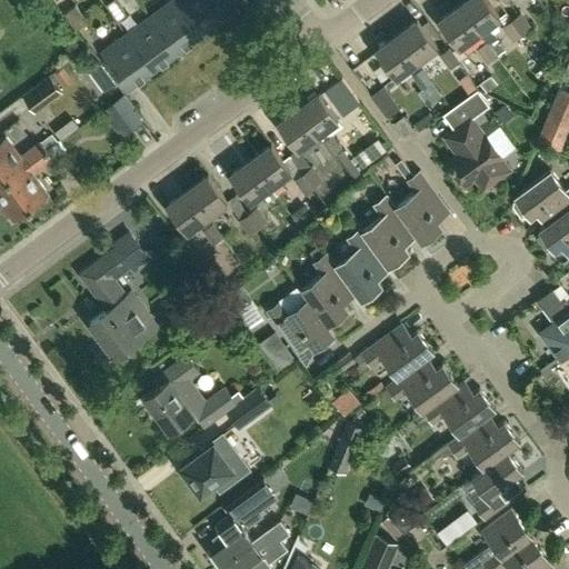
[(111,0),(106,5),(118,21),(127,15),(116,0),(111,0)]
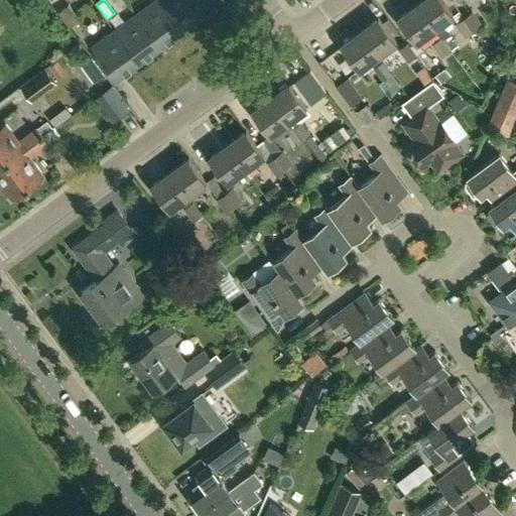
[(157,47),(179,31),(156,0),(154,0),(134,15),(157,47)]
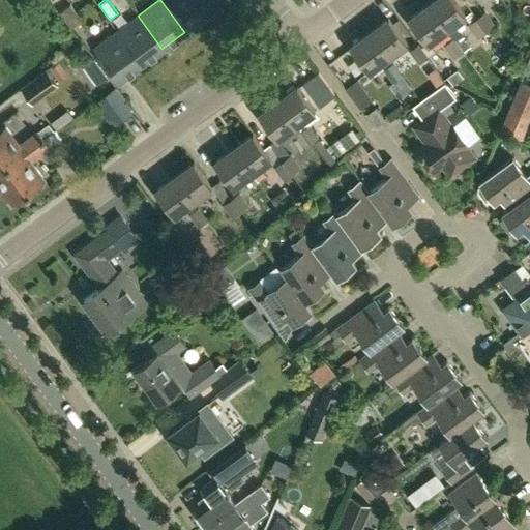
[(160,0),(184,32),(206,16),(194,0),(160,0)]
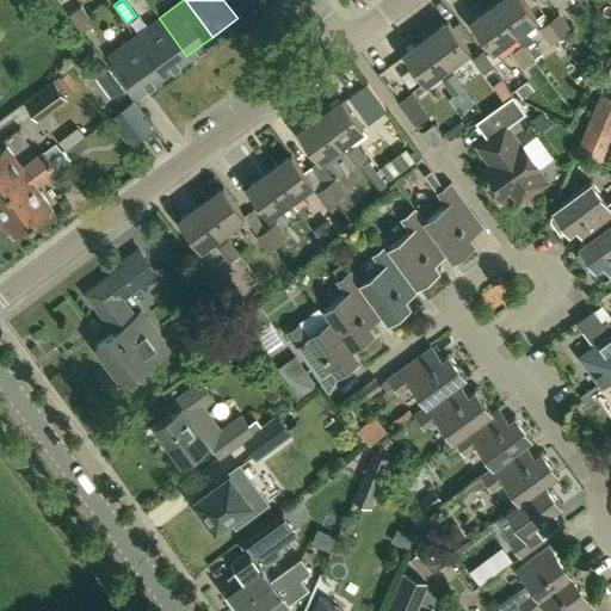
[(223,0),(238,18),(261,0),(223,0)]
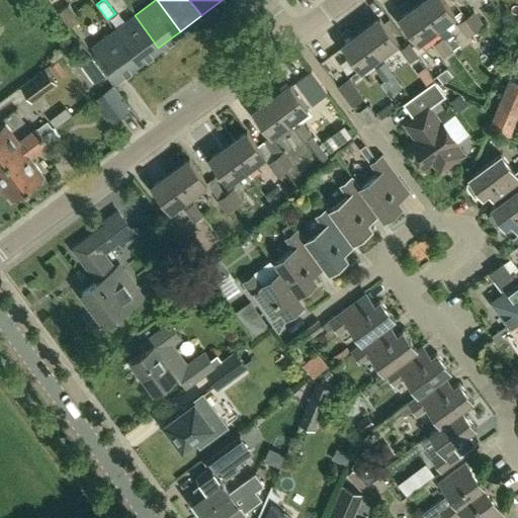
[(442,0),(423,0),(417,5),(434,29),(453,15),(442,0)]
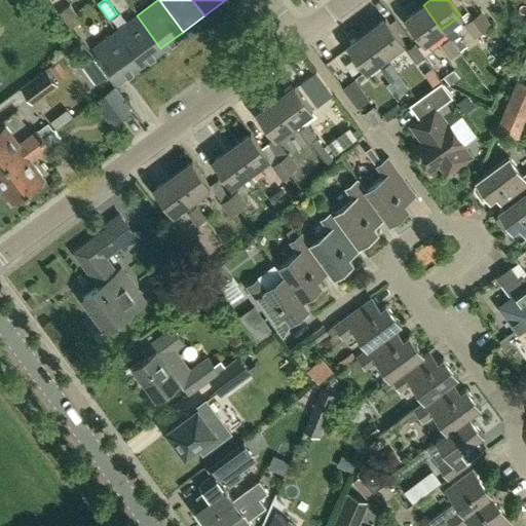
[(59,13),(64,21),(76,12),(70,4),(59,13)]
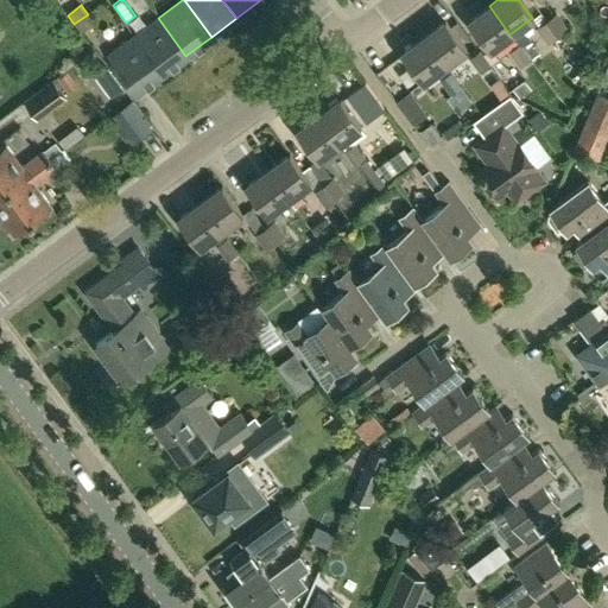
[(510,35),(489,6),(467,23),(488,51),(510,35)]
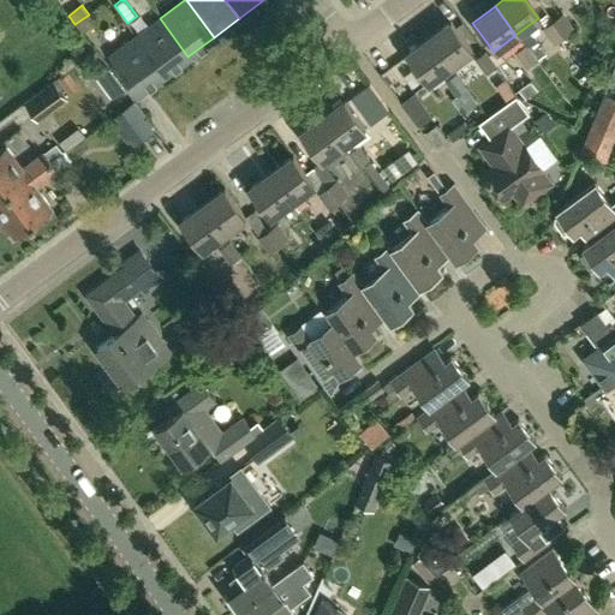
[(574,29),(562,13),(553,21),(563,36),(574,29)]
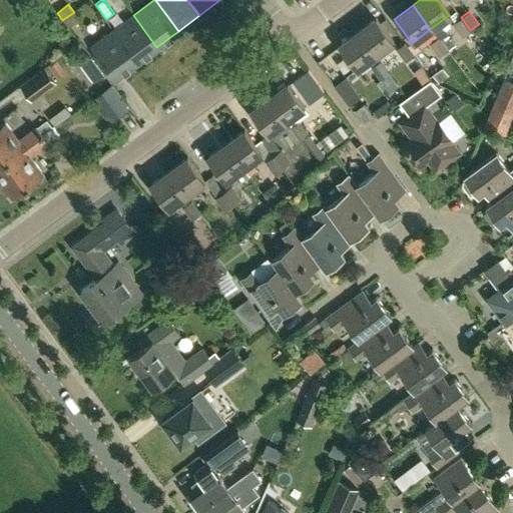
[(79,19),(74,12),(62,20),(67,28),(79,19)]
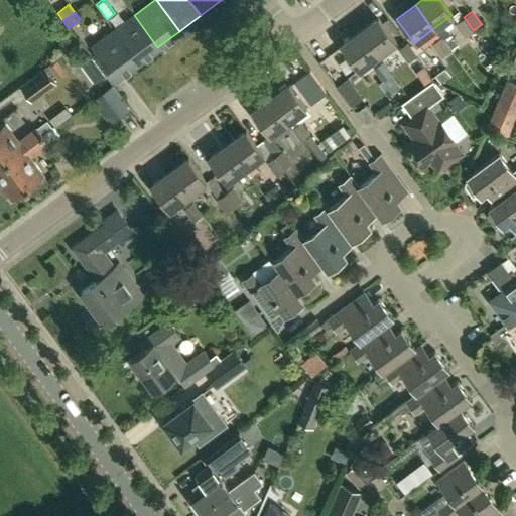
[(136,62),(157,47),(134,15),(113,31),(136,62)]
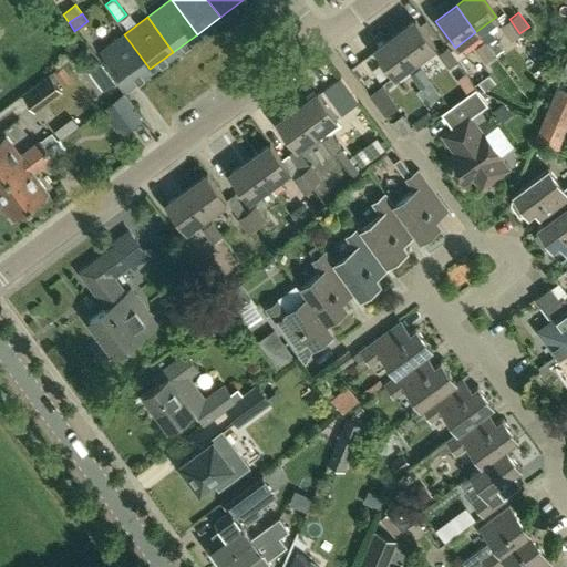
[(519,33),(509,19),(500,27),(511,41),(519,33)]
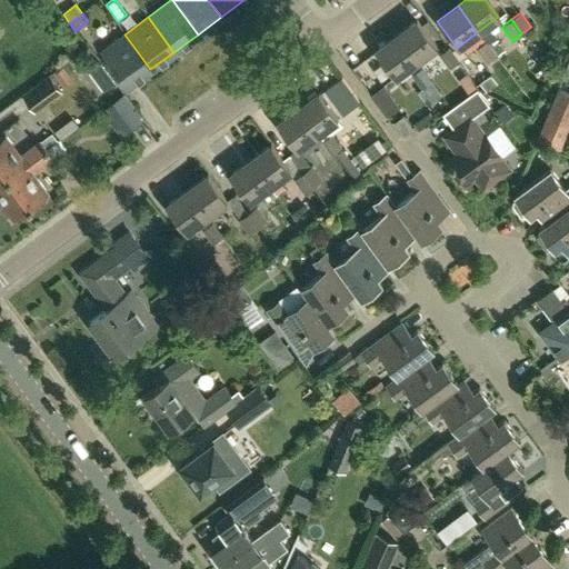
[(395,36),(413,62),(435,47),(415,20),(395,36)]
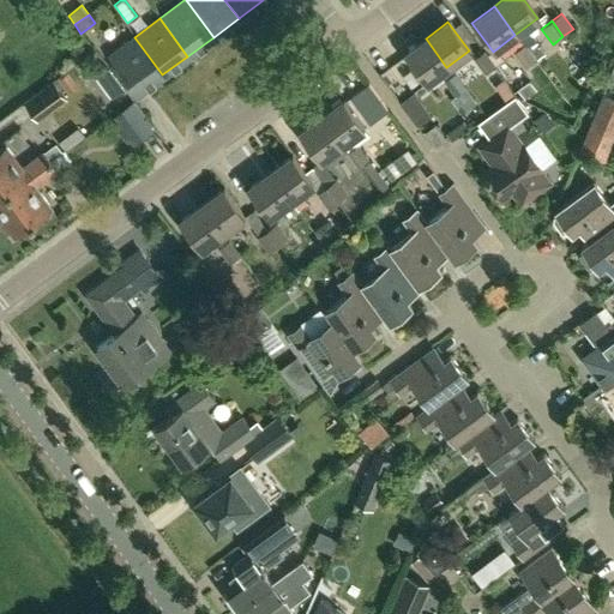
[(162,74),(134,37),(108,56),(136,94),(162,74)]
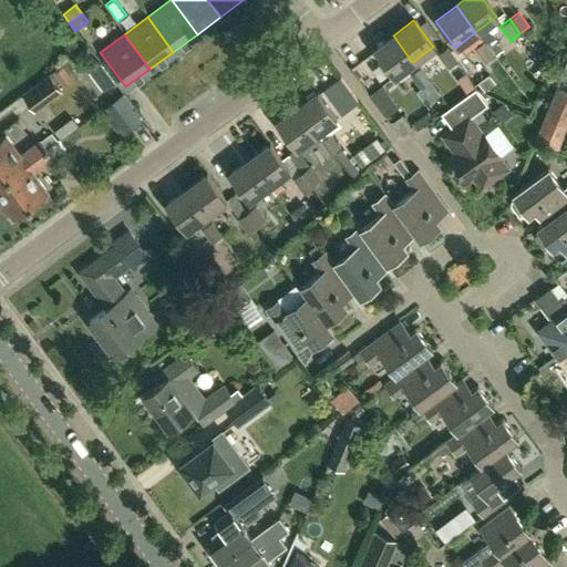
[(412,62),(393,35),(372,50),(392,76),(401,70),(412,62)]
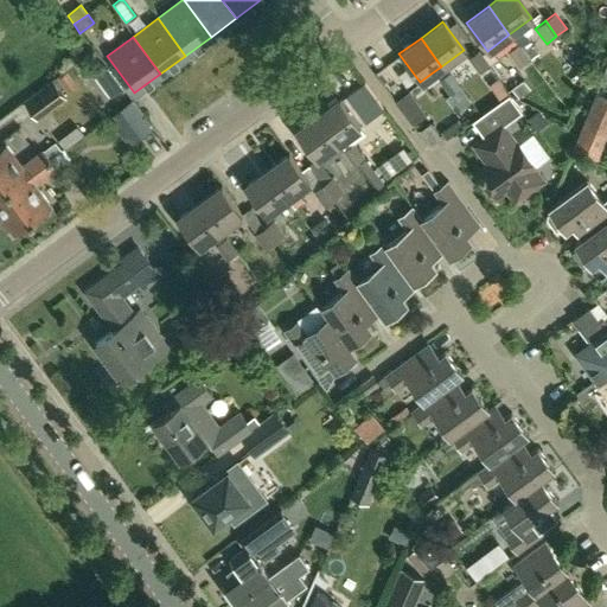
[(519,66),(530,59),(519,43),(508,51),(519,66)]
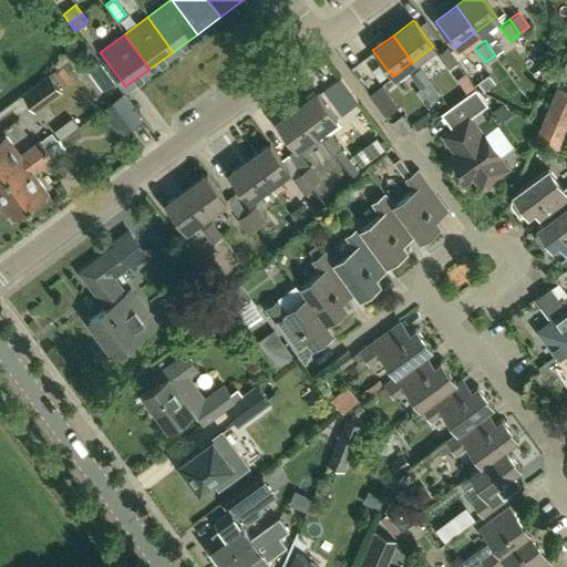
[(447,47),(437,54),(447,68),(457,61),(447,47)]
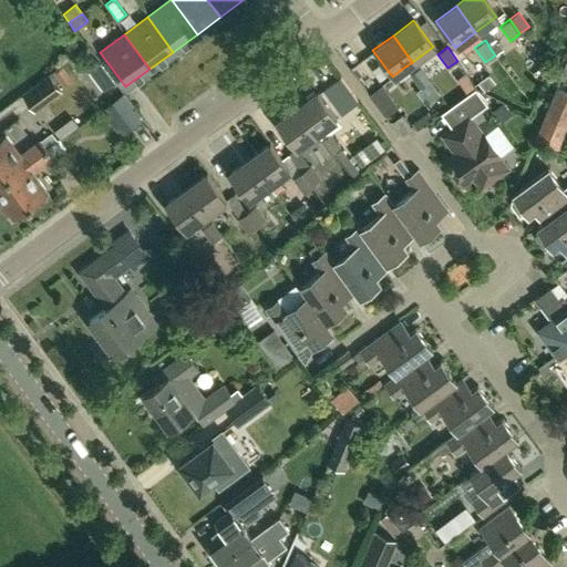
[(114,81),(100,61),(89,70),(103,89),(114,81)]
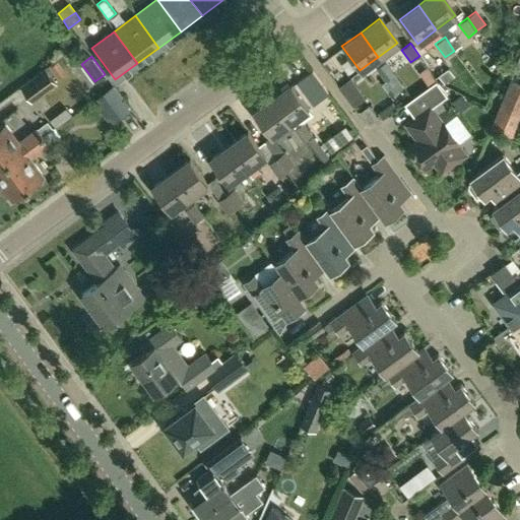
[(66,73),(58,62),(50,67),(58,79),(66,73)]
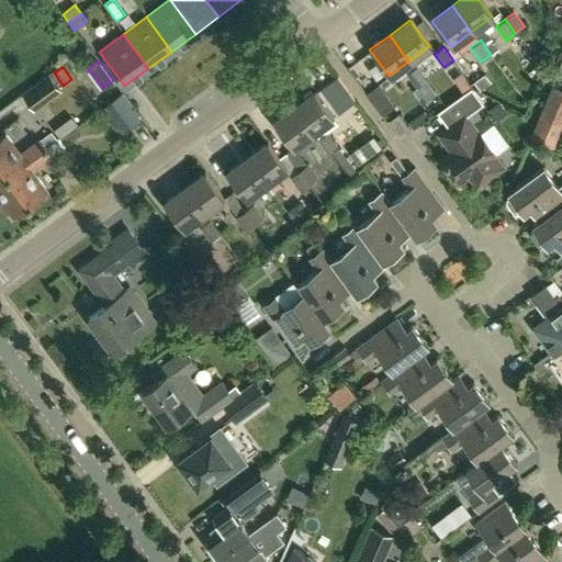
[(417,88),(426,80),(416,67),(406,74),(417,88)]
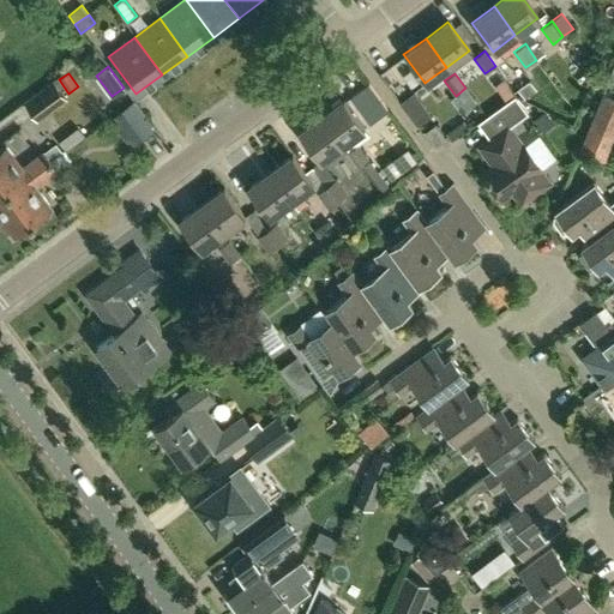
[(518,89),(525,100),(537,90),(530,80),(518,89)]
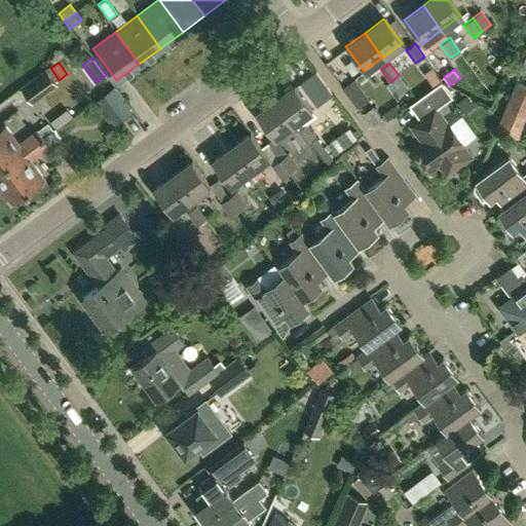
[(46,70),(21,88),(33,104),(59,85),(46,70)]
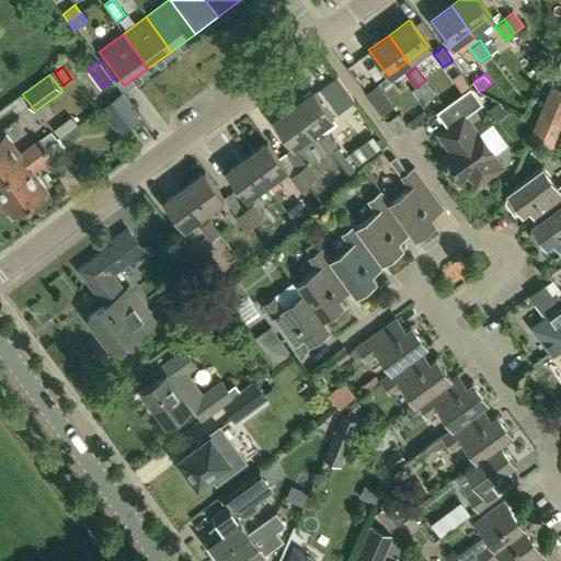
[(560,90),(551,87),(540,110),(529,137),(552,147),(560,125),(560,90)]
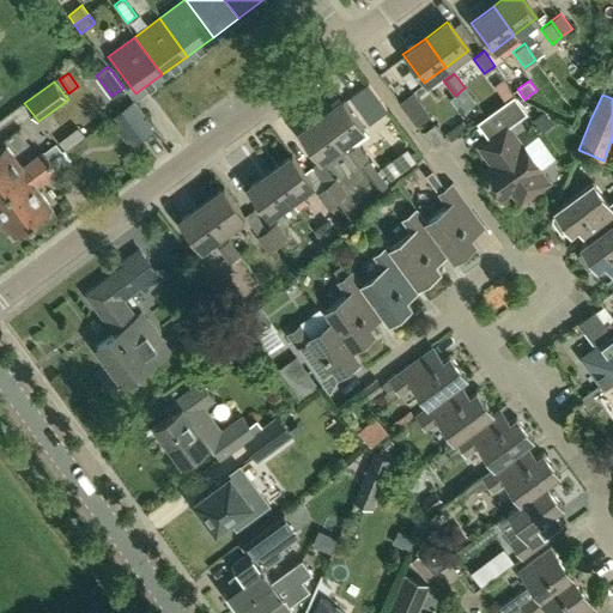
[(495,110),(508,127),(526,114),(513,96),(495,110)]
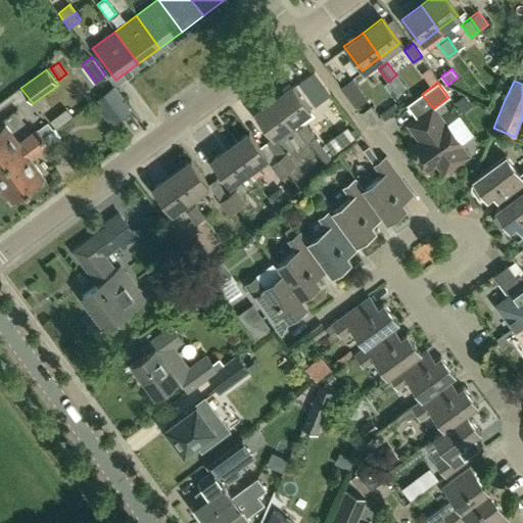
[(273,99),(291,124),(310,109),(292,85),(273,99)]
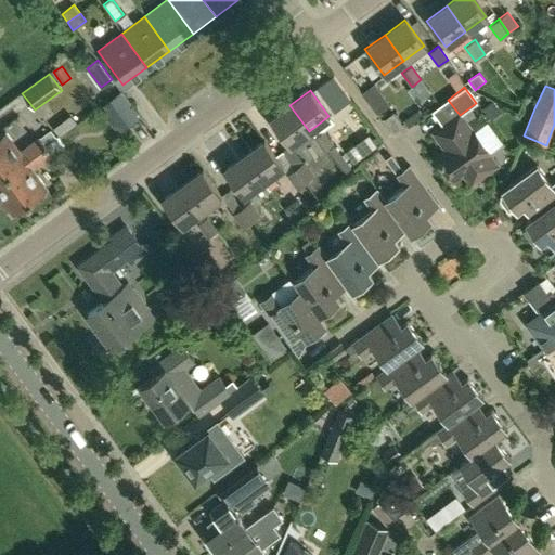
[(140,117),(121,92),(99,108),(117,133),(140,117)]
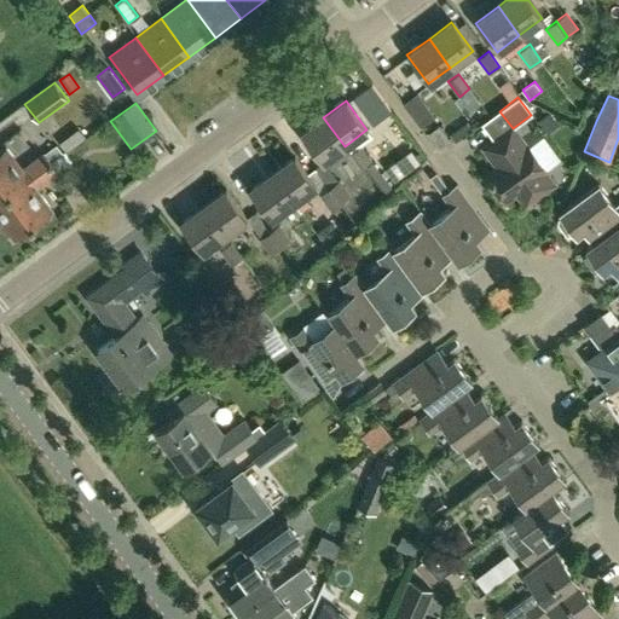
[(345,146),(323,117),(300,133),(322,163),(345,146)]
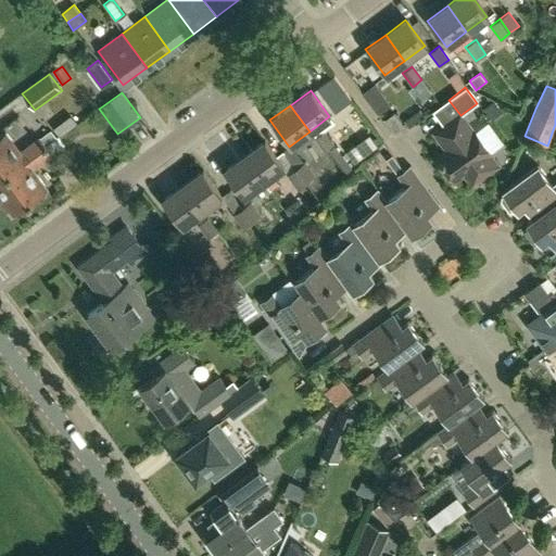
[(345,123),(357,114),(350,105),(338,114),(345,123)]
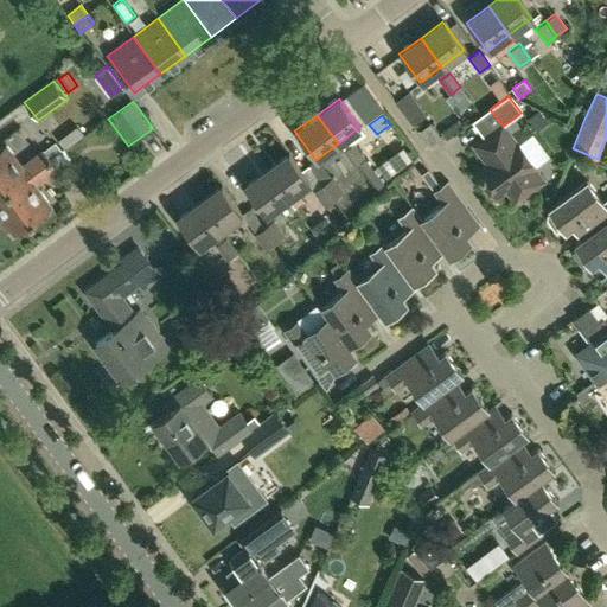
[(428,123),(419,131),(429,146),(439,139),(428,123)]
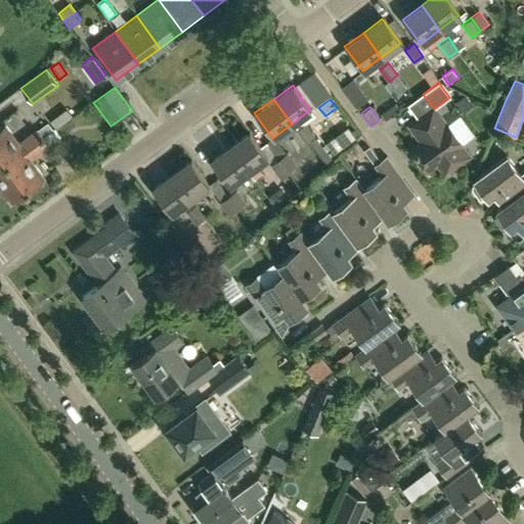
[(444,125),(432,108),(408,126),(421,142),(410,149),(427,171),(437,164),(444,173),(467,157),(460,146),(461,145),(445,124),(444,125)]
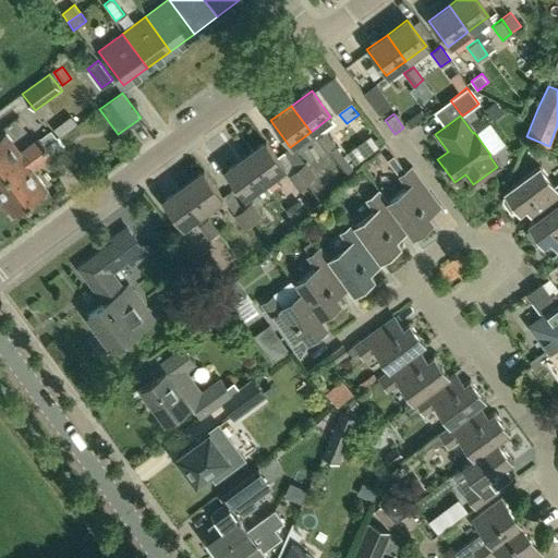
[(51,131),(39,138),(20,153),(3,132),(0,134),(0,179),(56,138),(51,131)]
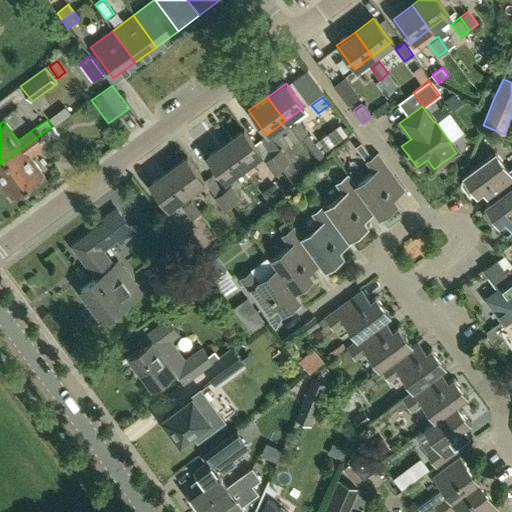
[(299,121),(290,127),(299,140),(302,137),(318,160),(324,156),(299,121)]
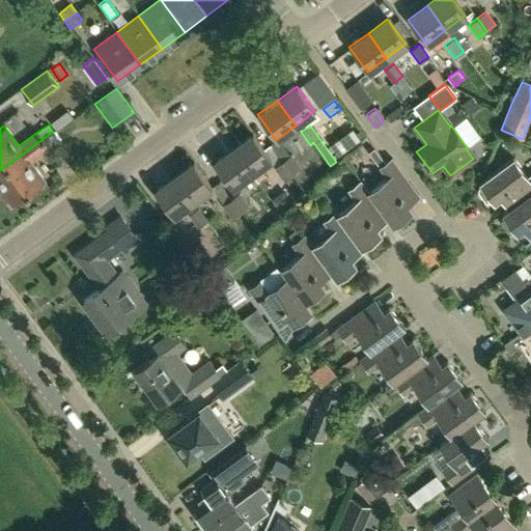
[(353,130),(344,136),(353,147),(361,141),(353,130)]
